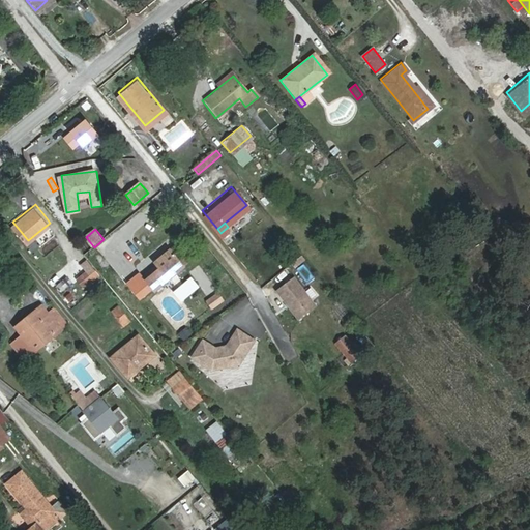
[(182,266),(164,243),(145,258),(154,270),(139,283),(147,294),(182,266)]
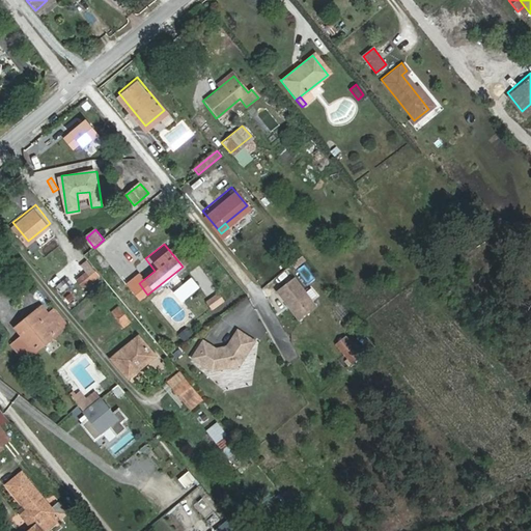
[(76,275),(82,283),(99,270),(92,261),(76,275)]
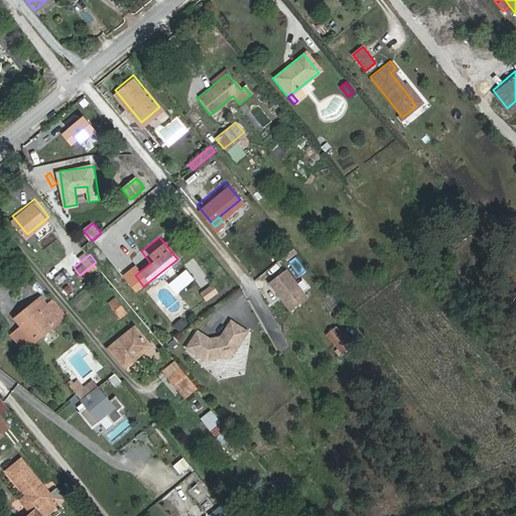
[(281,267),(264,279),(284,307),(301,296),(281,267)]
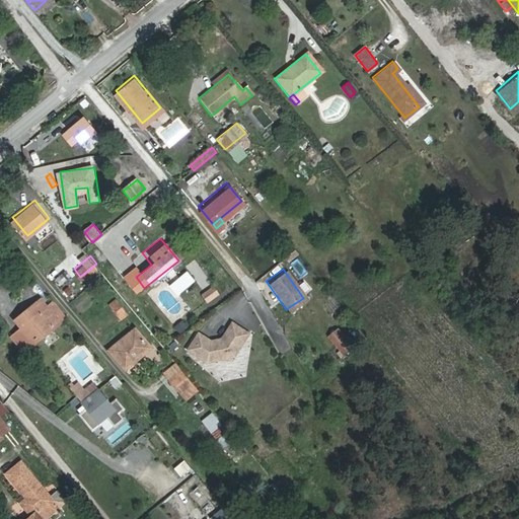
[(182,292),(191,280),(183,275),(175,287),(182,292)]
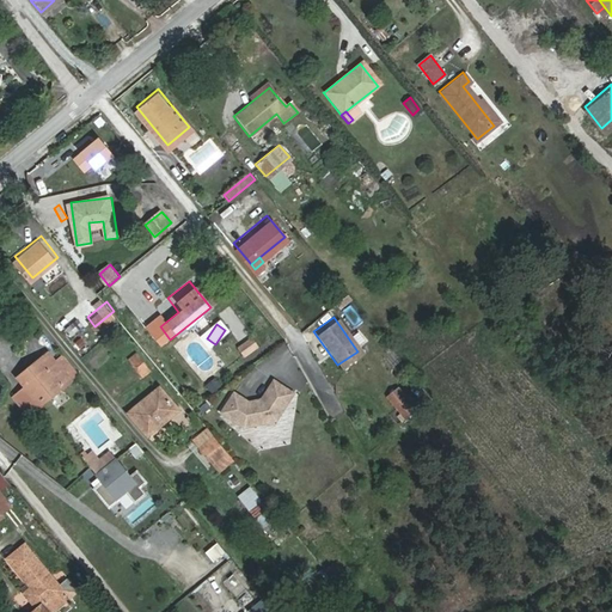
[(78,334),(72,341),(81,349),(87,342),(78,334)]
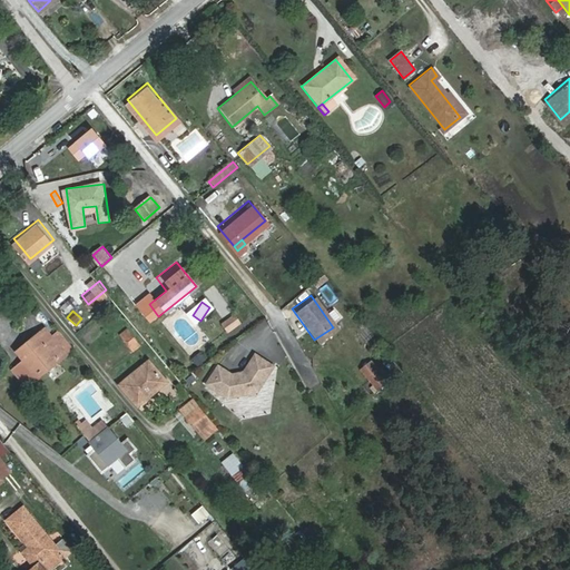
[(222,323),(228,333),(242,323),(235,313),(222,323)]
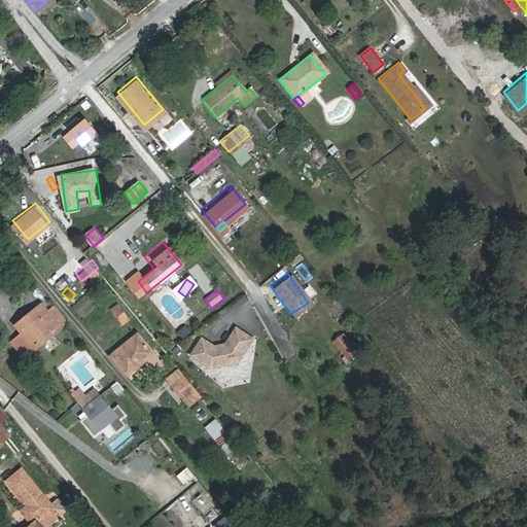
[(47,307),(43,301),(19,322),(22,326),(36,344),(61,323),(47,307)]
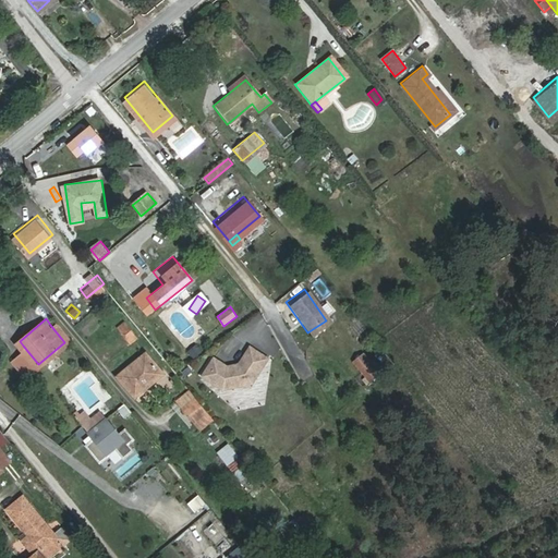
[(64,342),(71,338),(57,319),(50,325),(64,342)]
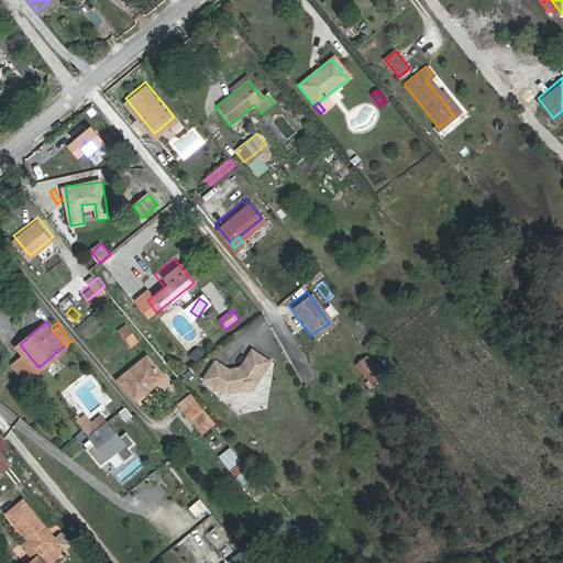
[(129,344),(134,339),(121,322),(114,328),(129,344)]
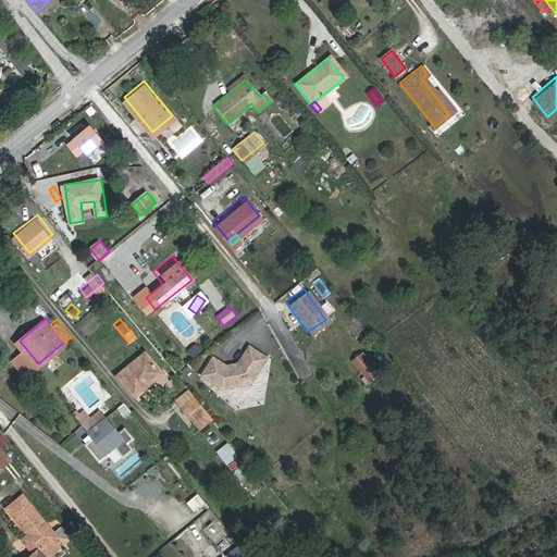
[(236,360),(223,363),(210,355),(199,372),(220,385),(248,379),(264,355),(247,343),(236,360)]
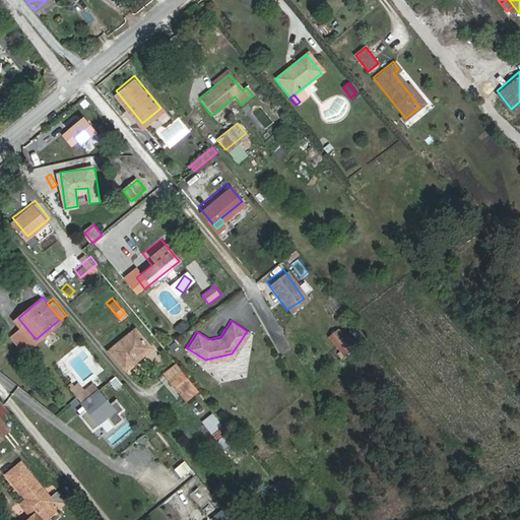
[(23,349),(36,339),(21,322),(9,332),(23,349)]
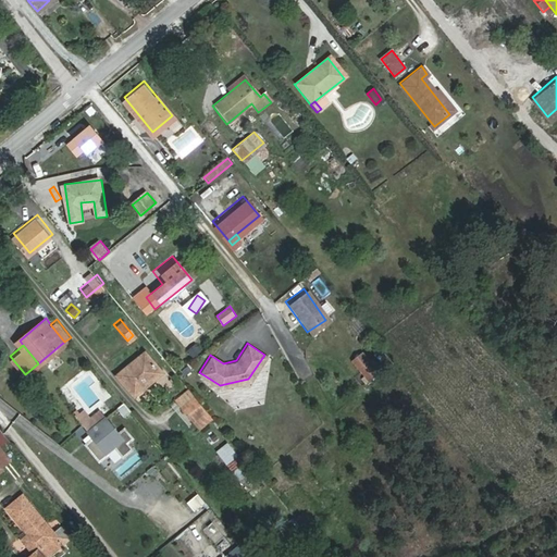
[(130,390),(158,367),(144,348),(114,371),(130,390)]
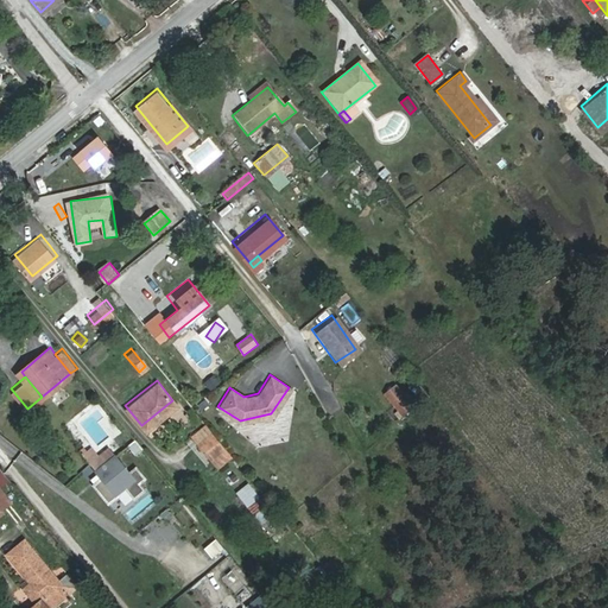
[(398,382),(385,393),(404,417),(417,406),(398,382)]
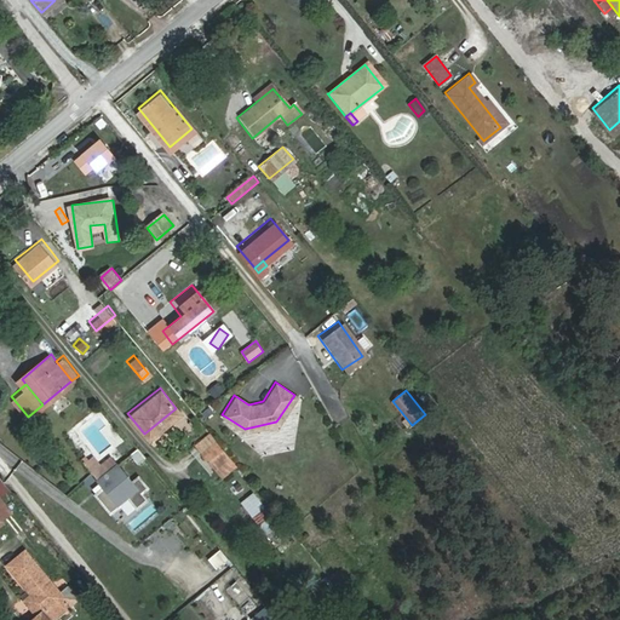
[(218,470),(233,458),(206,425),(191,436),(218,470)]
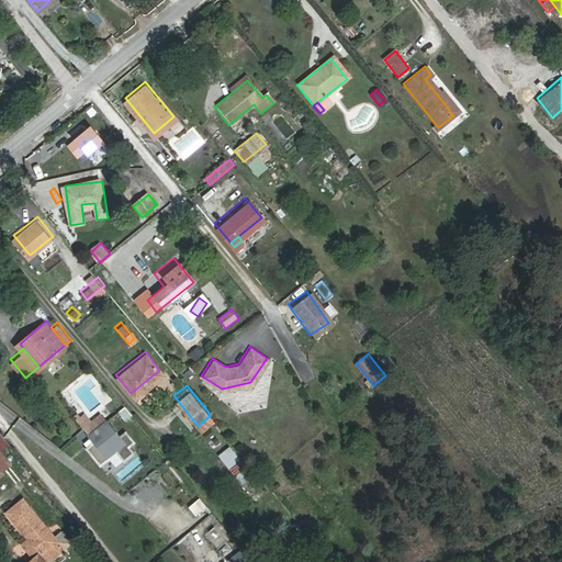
[(120,413),(126,420),(133,416),(126,407),(120,413)]
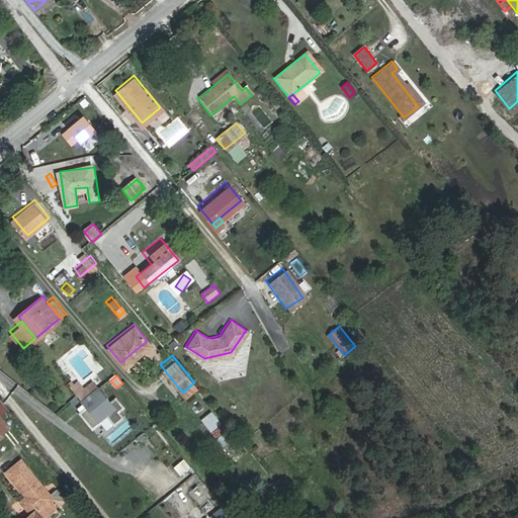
[(69,384),(85,405),(77,410),(90,425),(97,419),(96,418),(104,412),(111,421),(120,415),(115,409),(120,405),(113,396),(107,401),(89,377),(80,385),(75,379),(69,384)]
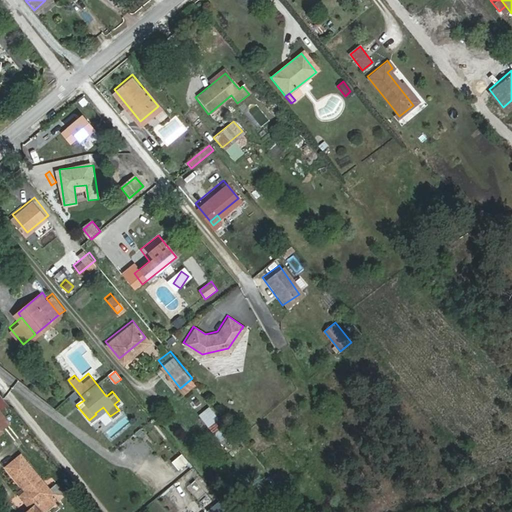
[(227,432),(205,405),(194,414),(215,441),(227,432)]
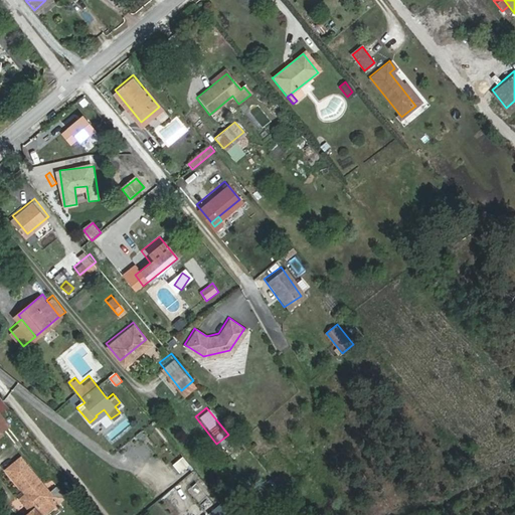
[(40,514),(56,502),(19,457),(4,469),(24,493),(19,497),(29,509),(22,514),(40,514)]
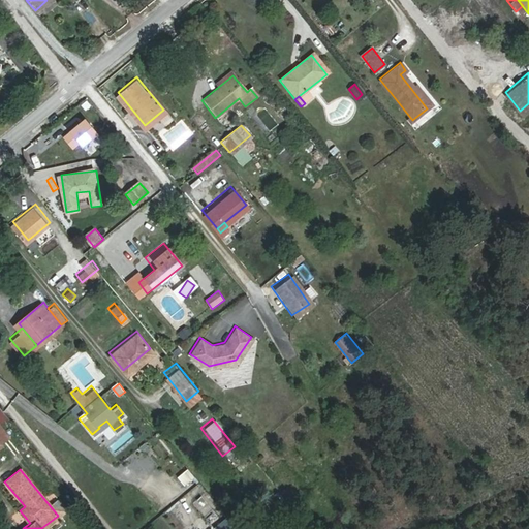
[(200,483),(192,489),(199,498),(207,492),(200,483)]
